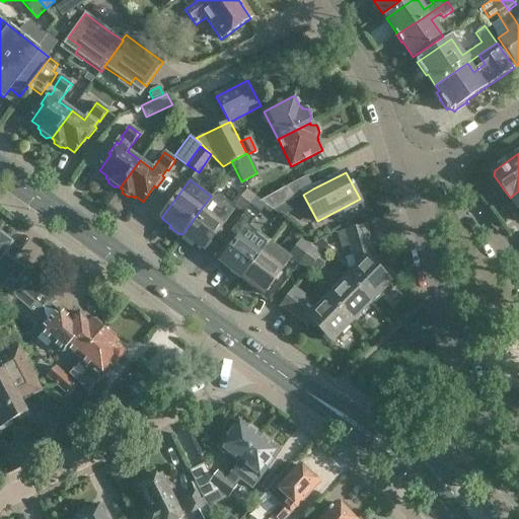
[(256,196),(246,189),(233,206),(243,214),(256,196)]
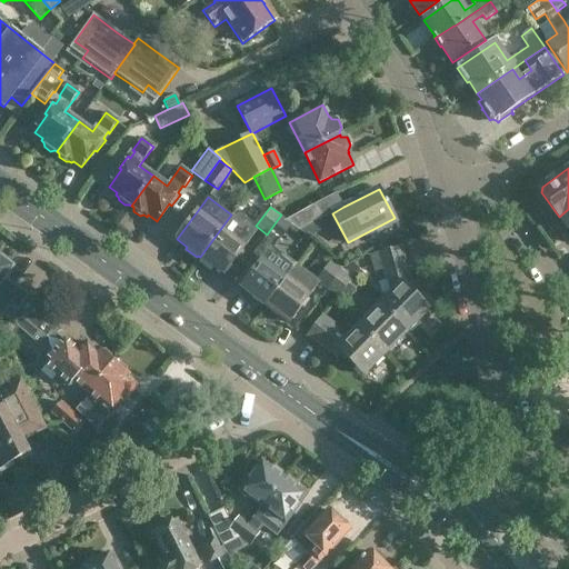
[(313,207),(288,220),(292,223),(291,226),(299,232),(321,220),(313,207)]
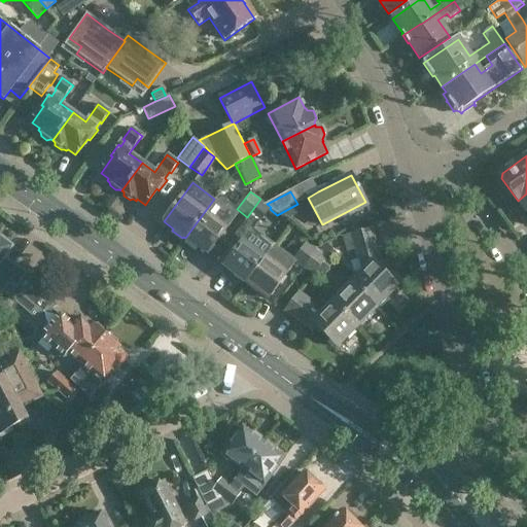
[(526,194),(518,201),(526,214),(526,194)]
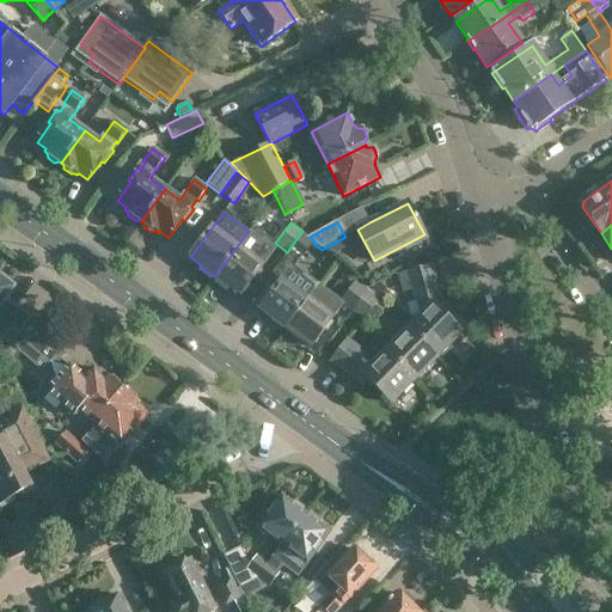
[(249,231),(215,276),(218,277),(216,280),(228,288),(230,287),(240,295),(276,249),(263,239),(262,240),(249,231)]
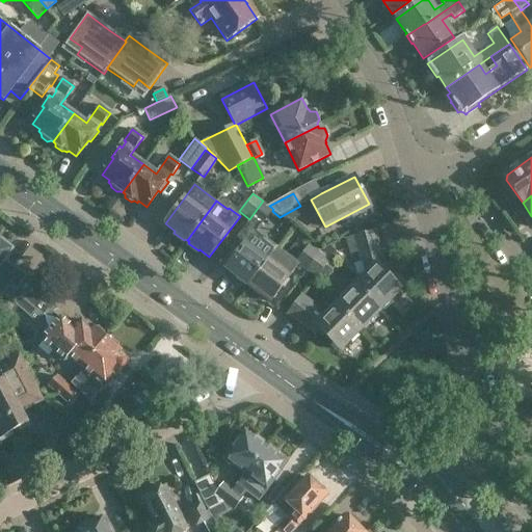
[(244,244),(225,269),(236,276),(235,277),(245,286),(246,284),(247,286),(266,261),(275,247),(264,239),(256,233),(255,232),(257,229),(248,221),(236,238),(244,244)]
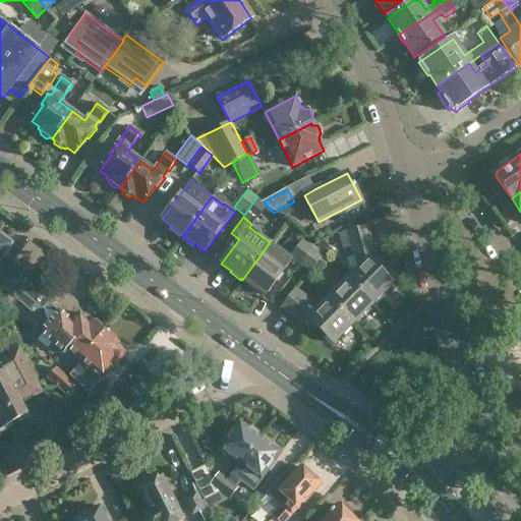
[(372,303),(393,284),(372,264),(377,259),(367,227),(340,235),(344,249),(351,247),(354,256),(356,255),(359,269),(349,279),(372,303)]
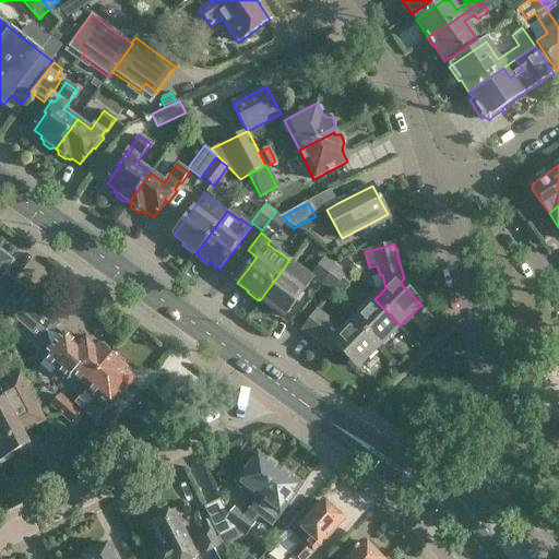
[(0,312),(2,310),(12,317),(40,304),(26,292),(26,290),(9,278),(7,282),(1,277),(11,263),(10,262),(9,258),(2,253),(0,252),(0,312)]
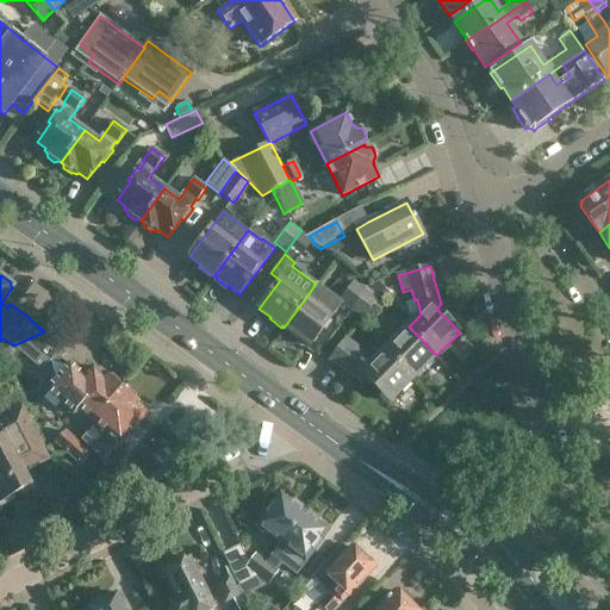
[(354,278),(338,300),(353,310),(367,290),(367,288),(354,278)]
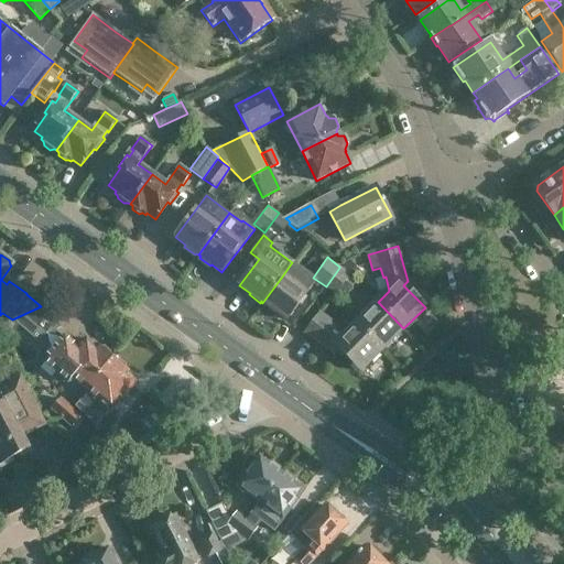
[(262,303),(264,304),(263,305),(274,314),(275,312),(286,321),(316,280),(292,262),(282,277),(262,303)]
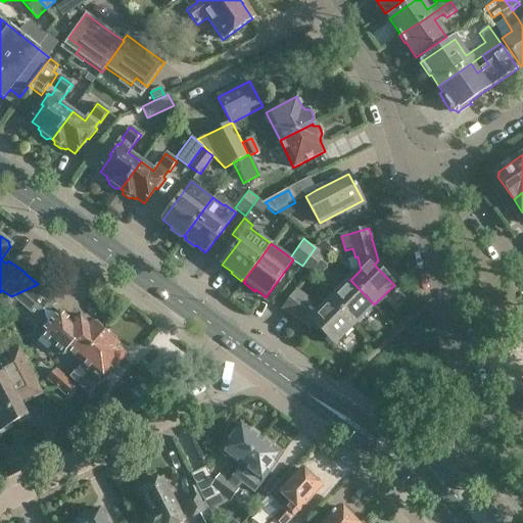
[(325,243),(319,249),(330,260),(336,254),(325,243)]
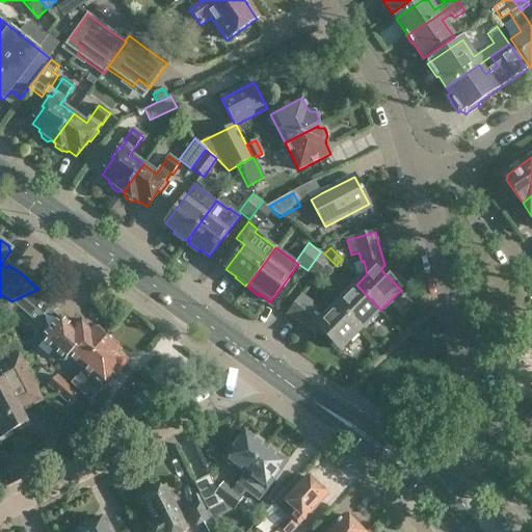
[(320,253),(308,270),(317,276),(322,271),(328,275),(336,266),(320,253)]
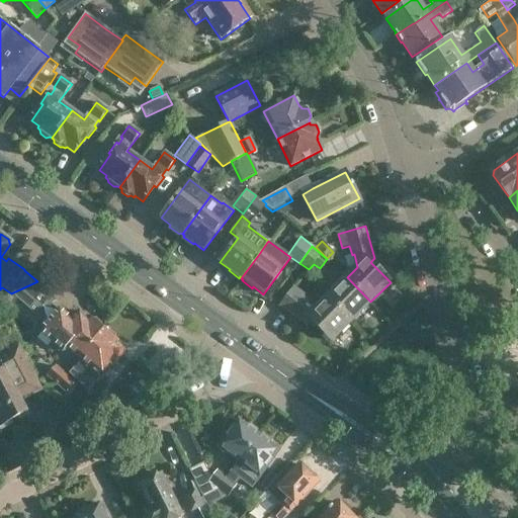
[(350,322),(370,301),(347,277),(326,298),(350,322)]
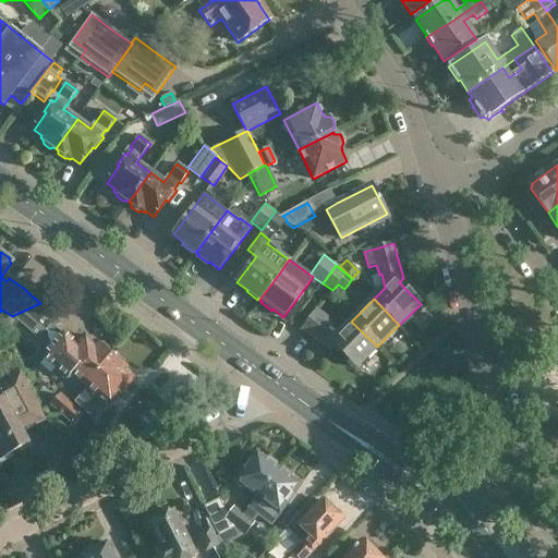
[(12,316),(35,337),(61,325),(37,304),(12,316)]
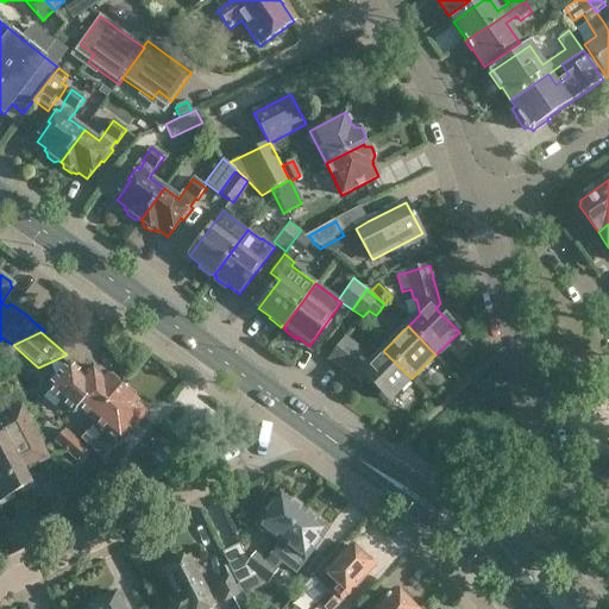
[(330,360),(360,383),(365,378),(389,401),(412,378),(383,351),(371,363),(363,357),(365,353),(345,339),(330,360)]
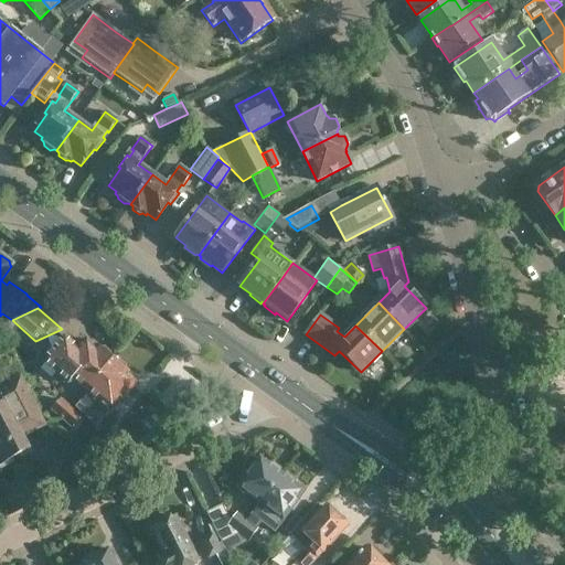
[(110,360),(110,354),(104,348),(98,349),(96,348),(95,349),(86,340),(77,350),(64,338),(43,362),(68,383),(72,379),(86,391),(112,361),(110,360)]
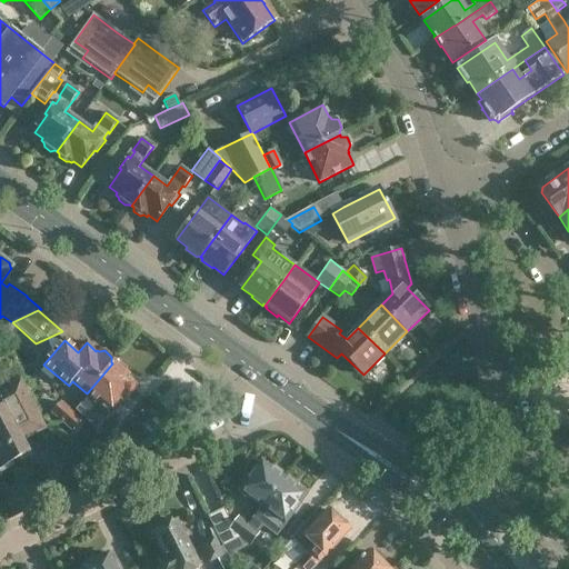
[(87,393),(112,416),(137,387),(128,378),(129,377),(127,376),(127,370),(120,363),(115,365),(112,363),(87,393)]
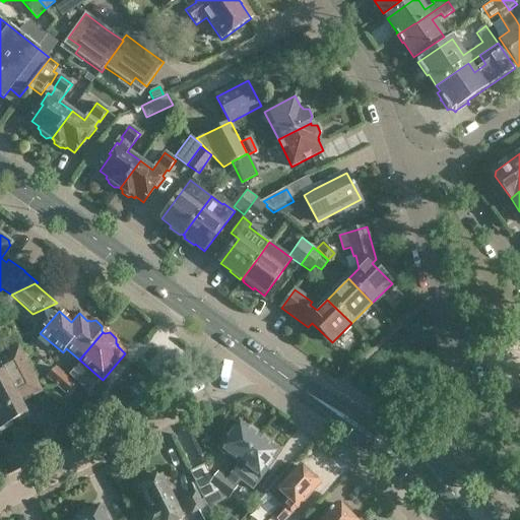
[(34,386),(37,385),(18,348),(0,358),(0,431),(0,432),(11,426),(10,424),(25,415),(19,403),(39,393),(38,392),(37,392),(34,386)]
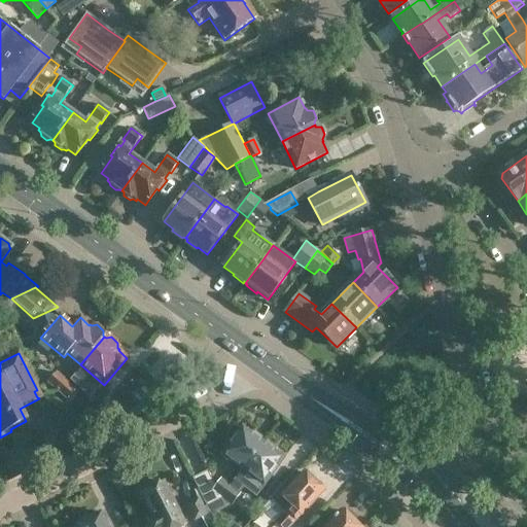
[(57,391),(65,382),(56,374),(47,383),(57,391)]
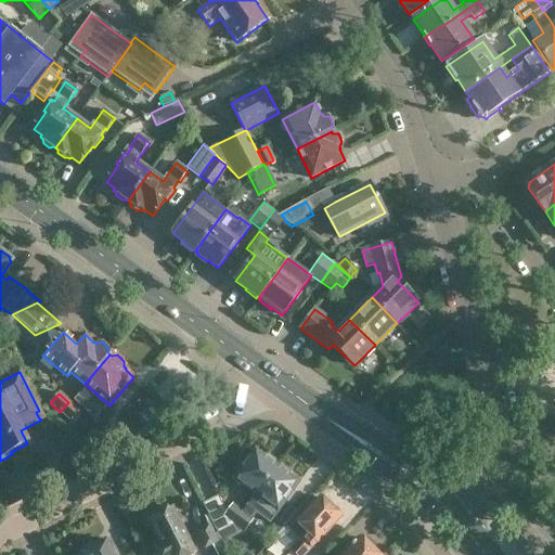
[(69,420),(78,410),(68,402),(60,412),(69,420)]
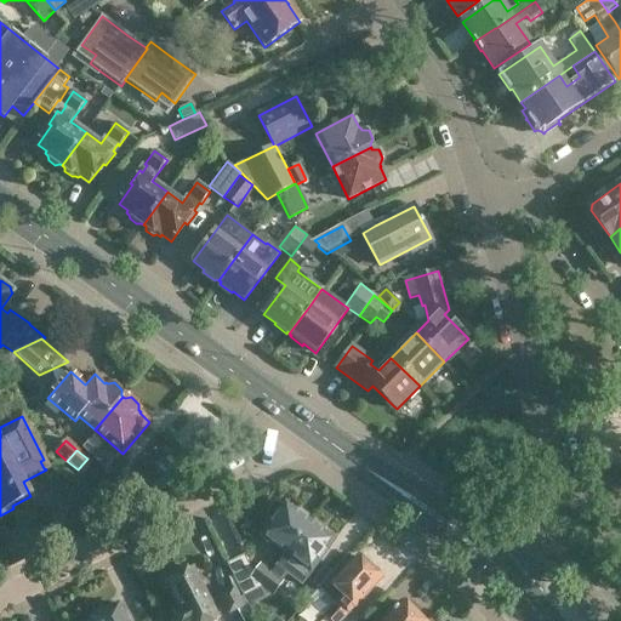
[(285,554),(309,522),(308,520),(307,517),(300,511),(296,512),(285,503),(271,524),(267,522),(258,534),(285,554)]
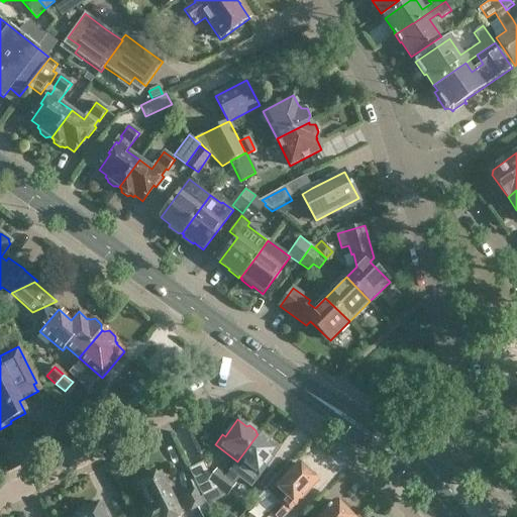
[(257,435),(230,473),(237,479),(243,472),(242,471),(245,467),(257,477),(278,449),(269,443),(269,439),(264,435),(257,435)]
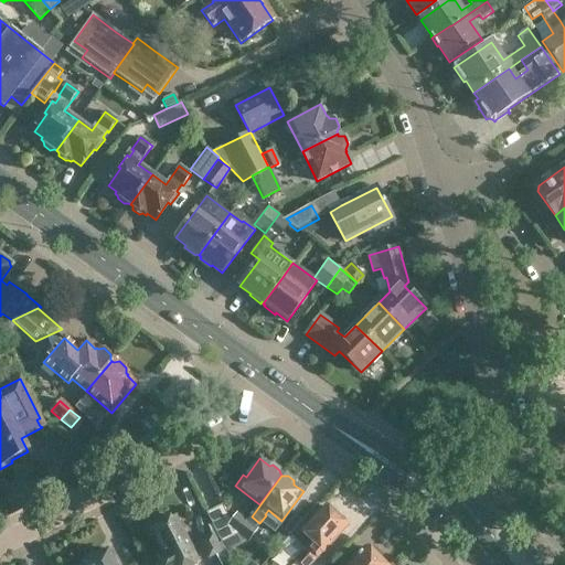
[(222,543),(238,534),(247,522),(236,514),(231,523),(222,507),(208,513),(222,543)]
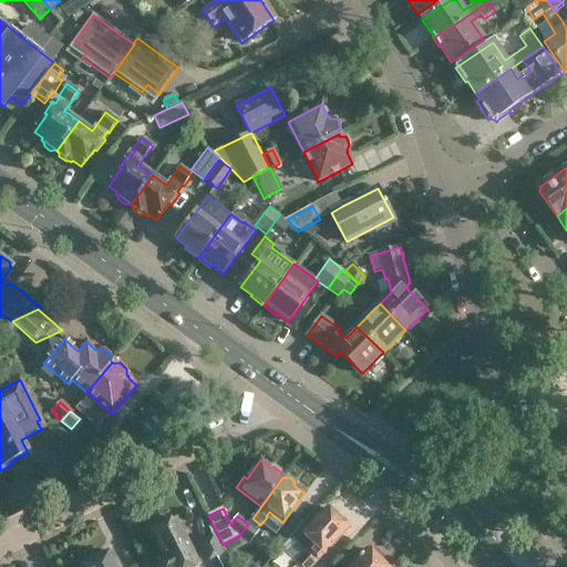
[(302,534),(296,542),(308,554),(298,565),(300,566),(311,566),(348,528),(339,519),(338,516),(333,512),(330,511),(327,508),(302,534)]
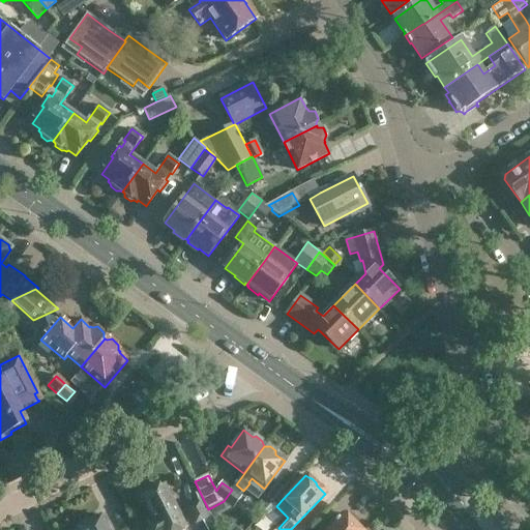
[(148,490),(147,493),(142,496),(153,519),(146,522),(150,529),(183,529),(186,529),(164,484),(157,488),(153,487),(148,490)]
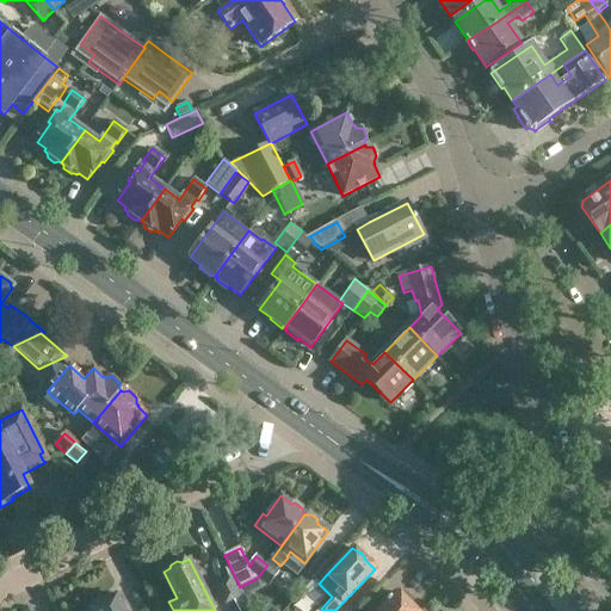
[(267,565),(258,578),(269,586),(278,573),(267,565)]
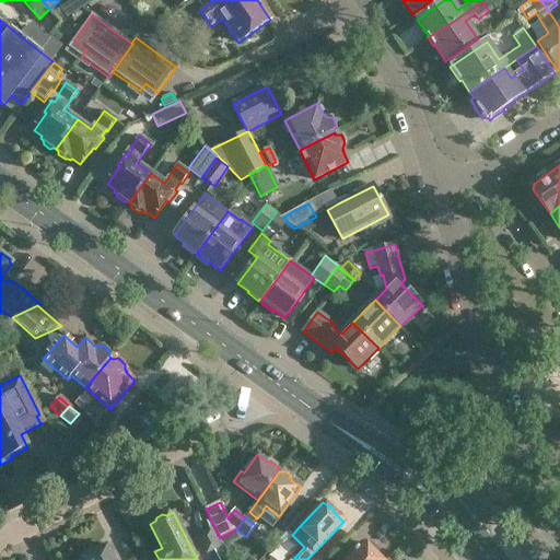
[(210,532),(199,537),(207,553),(213,549),(218,559),(223,559),(228,558),(221,546),(219,547),(210,532)]
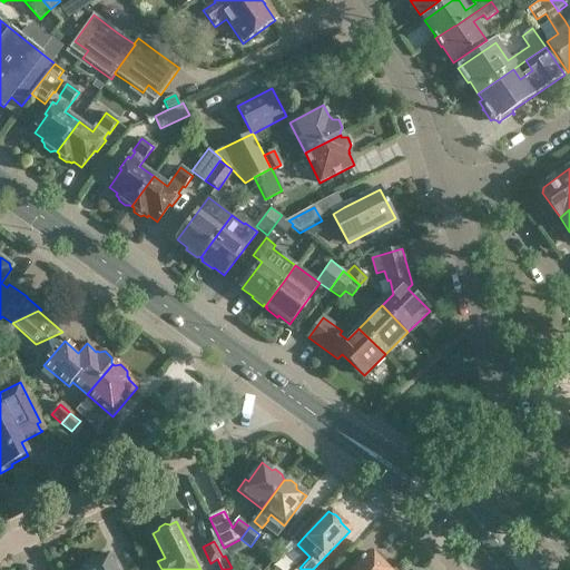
[(352,569),(386,569),(382,564),(382,561),(377,557),(374,556),(371,552),(352,569)]
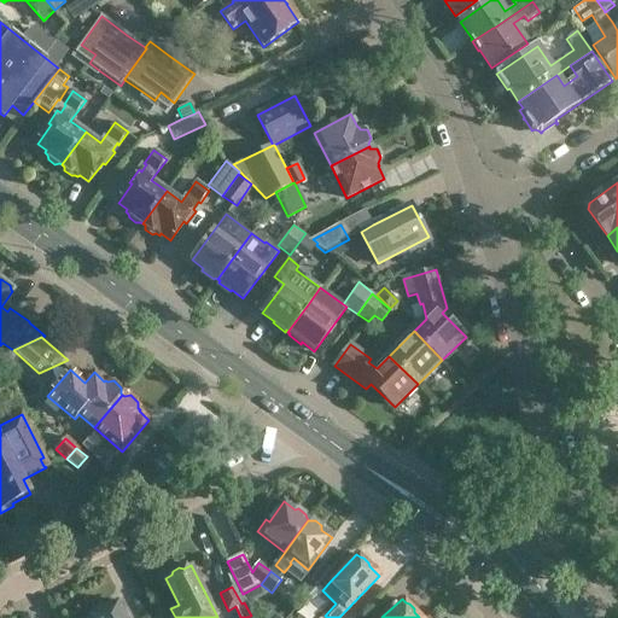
[(128,617),(120,602),(105,610),(101,607),(94,611),(94,616),(89,617),(128,617)]
